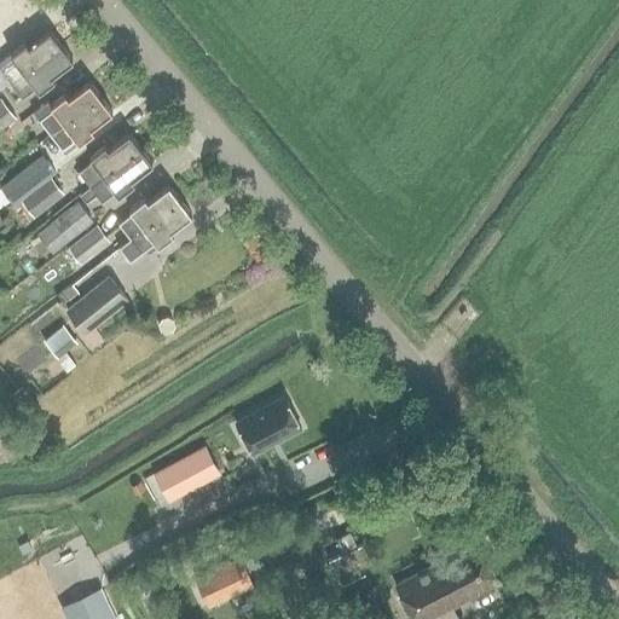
[(0,87),(9,81),(10,84),(61,45),(50,30),(28,46),(25,42),(10,55),(0,62),(0,87)]
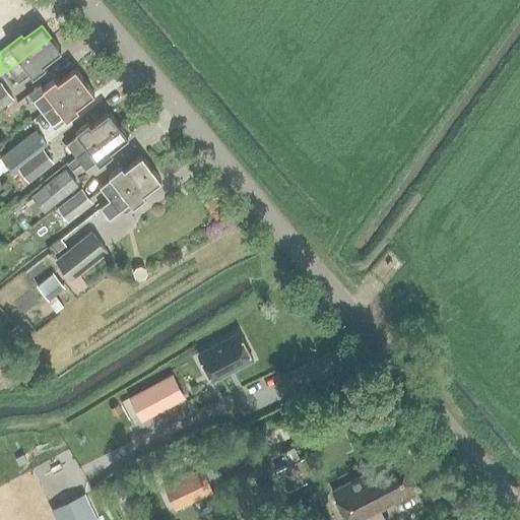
[(51,38),(8,70),(18,82),(29,74),(33,77),(45,67),(43,64),(61,51),(51,38)]
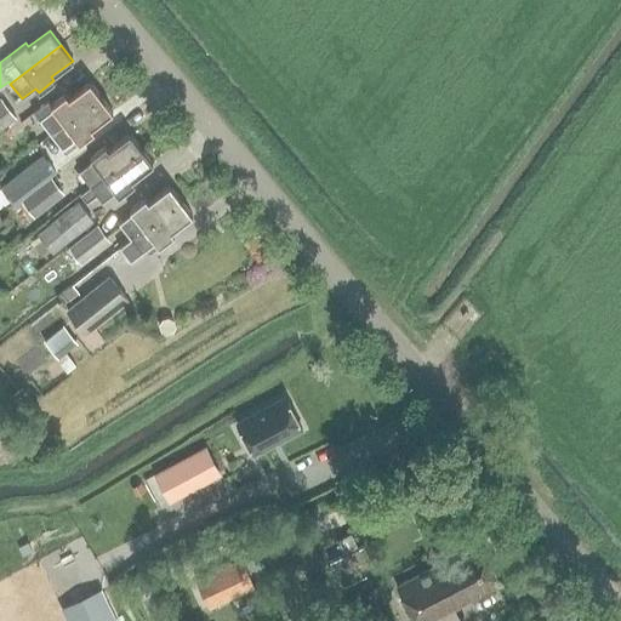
[(50,136),(101,97),(89,83),(68,98),(66,95),(51,106),(47,102),(33,113),(50,136)]
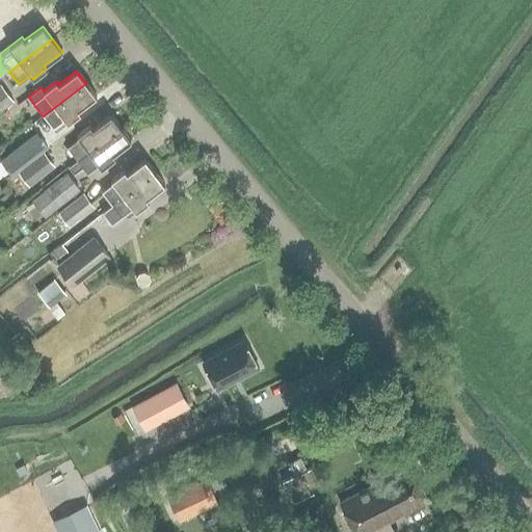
[(86,83),(43,116),(53,129),(59,124),(61,127),(80,113),(78,110),(96,96),(86,83)]
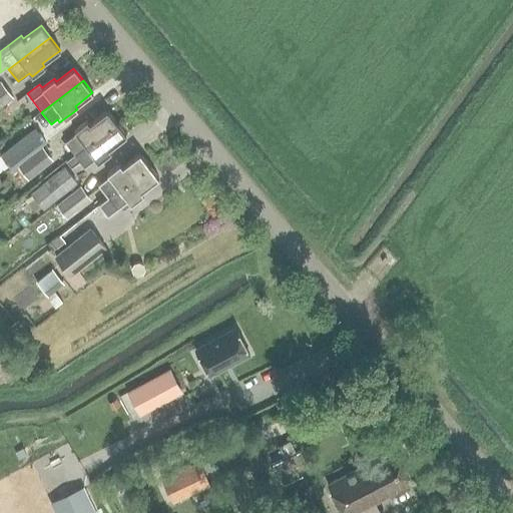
[(0,82),(0,107),(12,98),(0,82)]
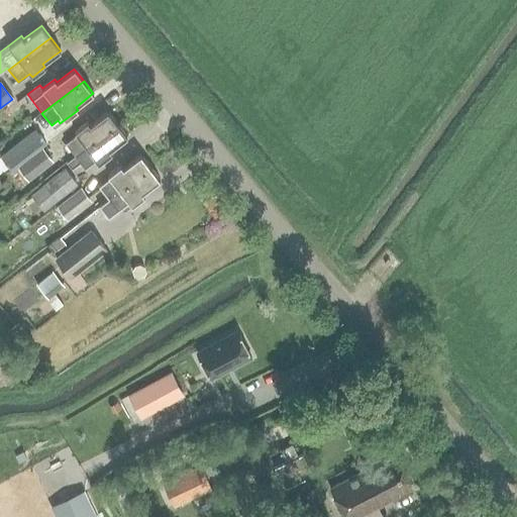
[(75,157),(117,124),(107,111),(90,125),(87,122),(75,132),(77,135),(66,143),(75,157)]
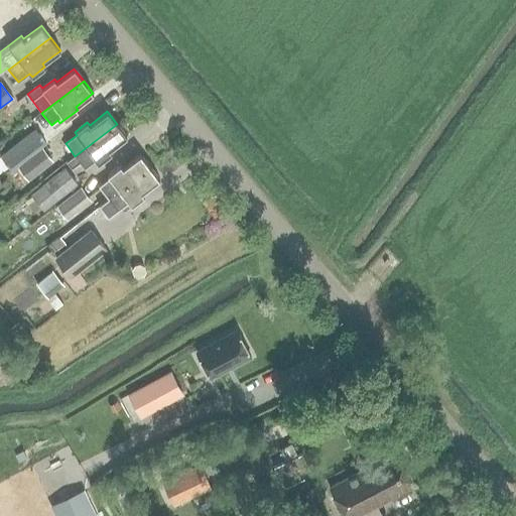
[(117,124),(75,156),(67,162),(72,168),(80,162),(85,168),(96,159),(98,162),(111,153),(109,150),(126,136),(117,124)]
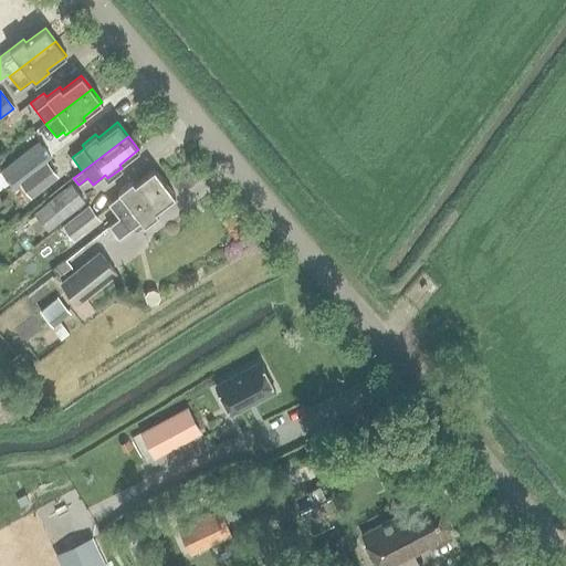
[(0,171),(12,187),(50,157),(39,143),(0,171)]
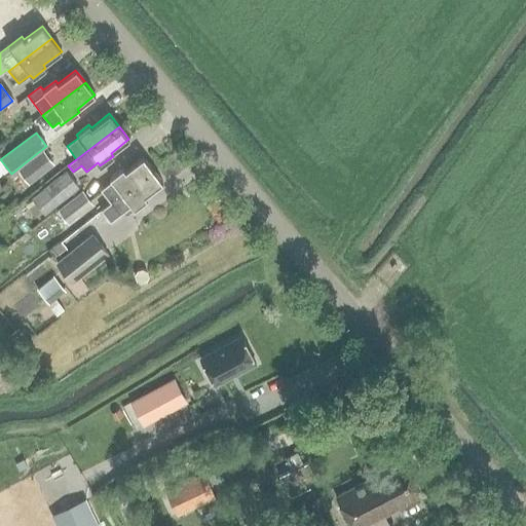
[(19,170),(30,184),(54,165),(43,151),(19,170)]
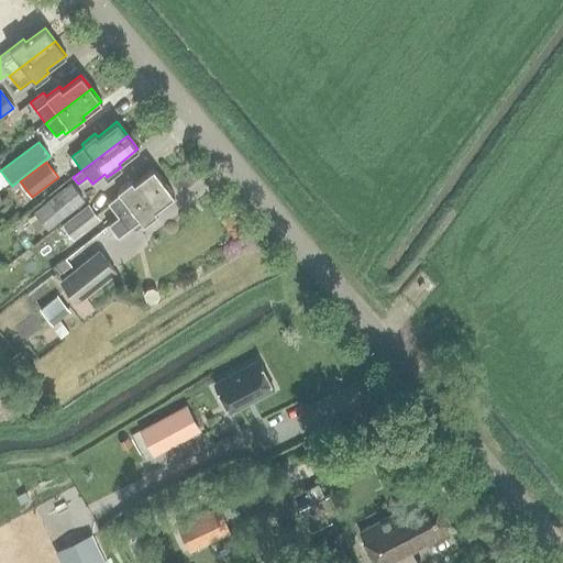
[(118,217),(164,181),(153,168),(134,184),(131,180),(118,190),(120,194),(107,203),(118,217)]
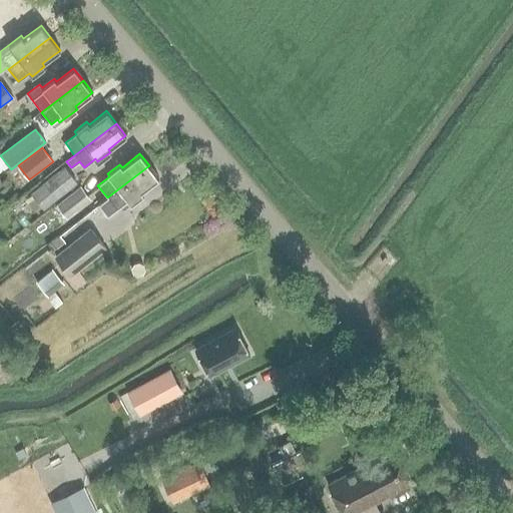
[(158,178),(149,165),(107,197),(98,204),(107,217),(122,205),(125,208),(143,194),(141,191),(158,178)]
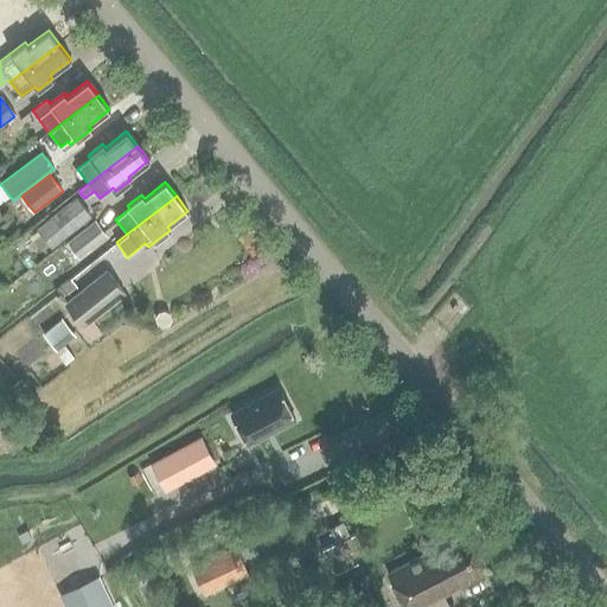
[(89,217),(76,199),(37,229),(51,247),(89,217)]
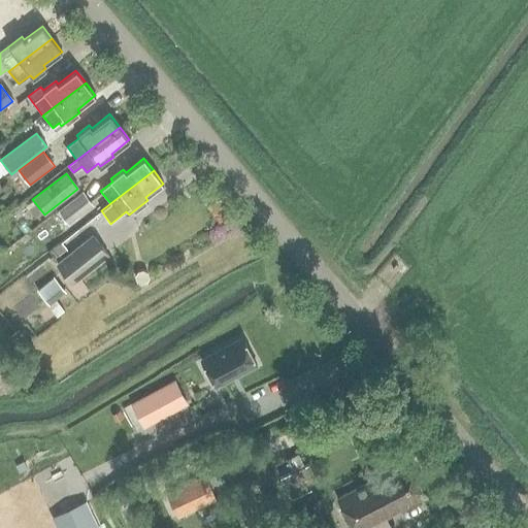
[(58,211),(69,226),(94,206),(83,192),(58,211)]
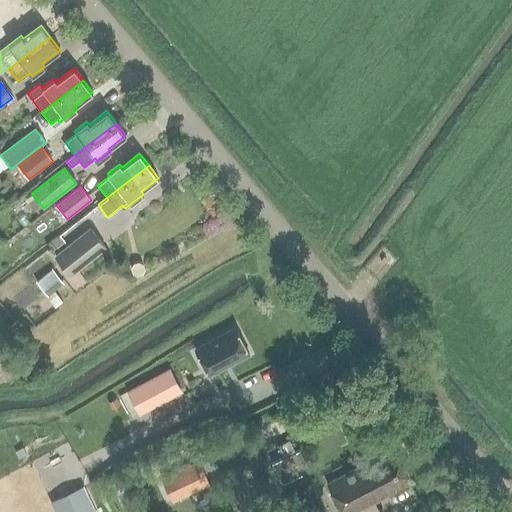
[(54,255),(70,276),(106,247),(90,226),(54,255)]
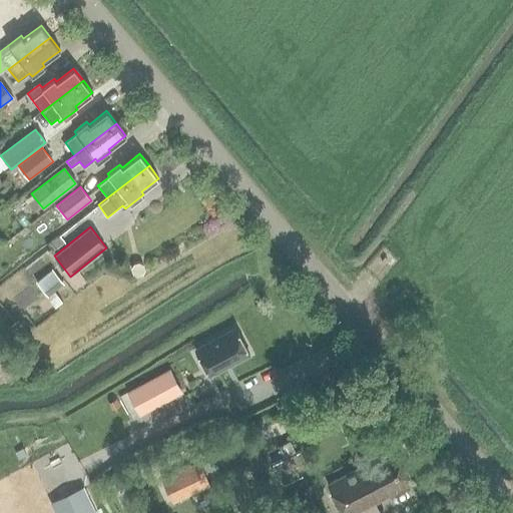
[(48,244),(53,252),(65,243),(60,235),(48,244)]
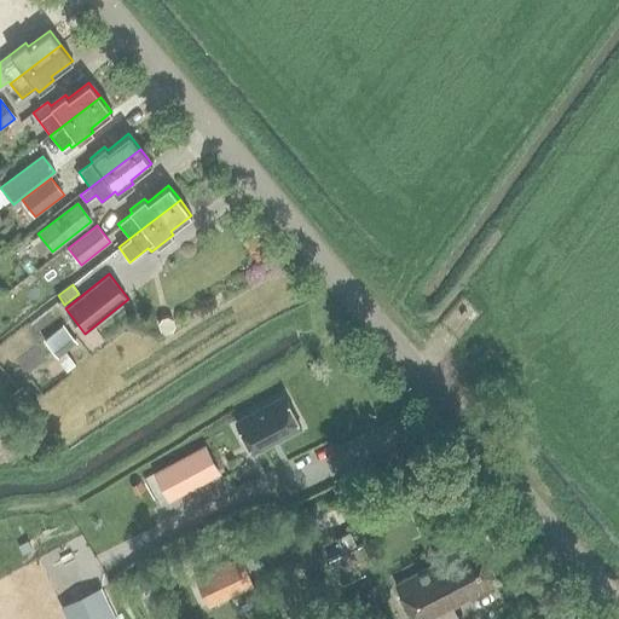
[(167,316),(161,318),(158,324),(161,330),(167,333),(173,330),(175,324),(173,319),(167,316)]
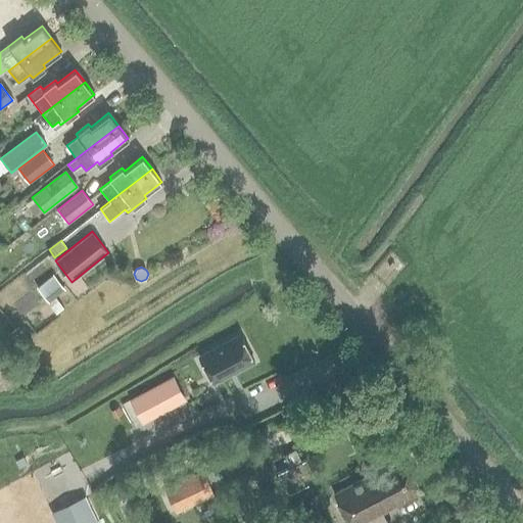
[(49,302),(55,297),(65,289),(53,274),(37,287),(49,302)]
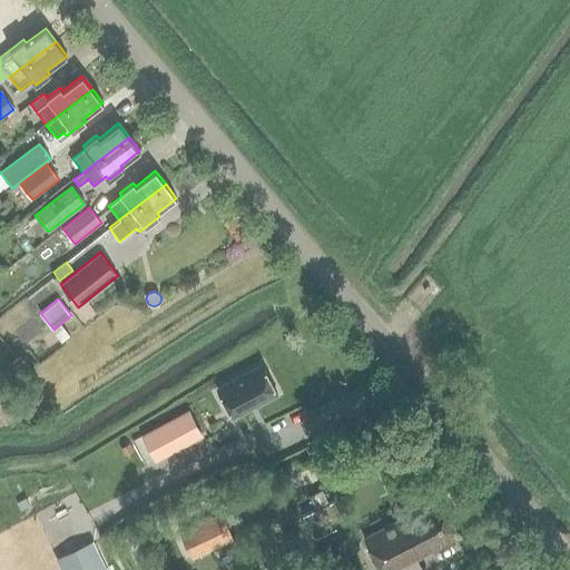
[(70,336),(60,324),(53,330),(62,342),(70,336)]
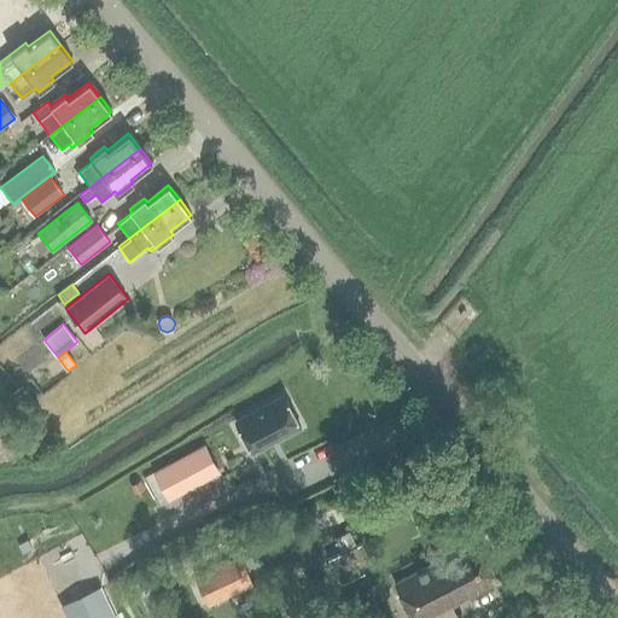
[(284,396),(235,421),(254,454),(301,427),(284,396)]
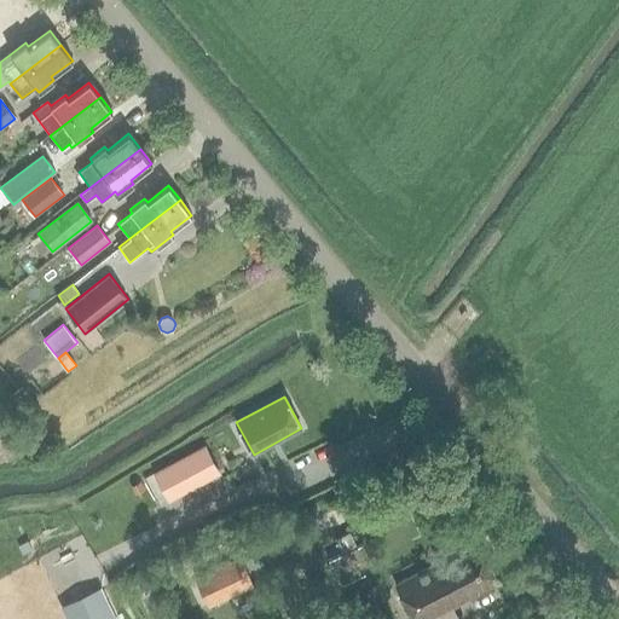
[(206,446),(154,474),(167,497),(218,470),(206,446)]
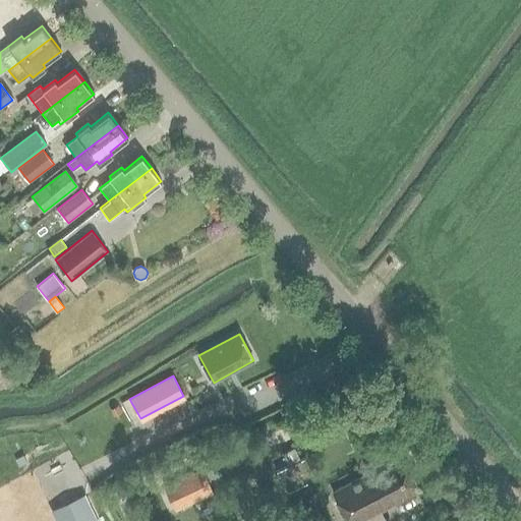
[(118,405),(110,409),(115,418),(123,414),(118,405)]
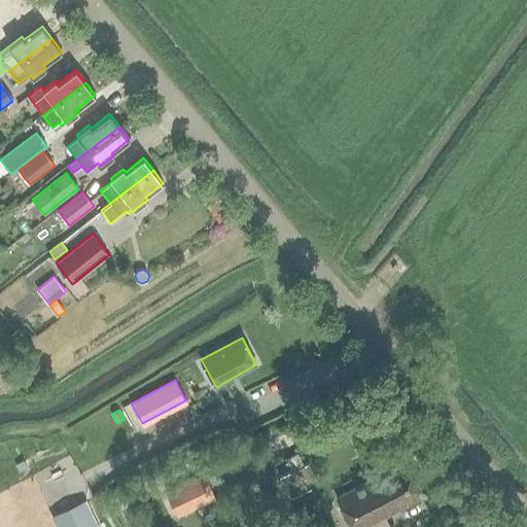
[(24,461),(15,465),(20,472),(28,468),(24,461)]
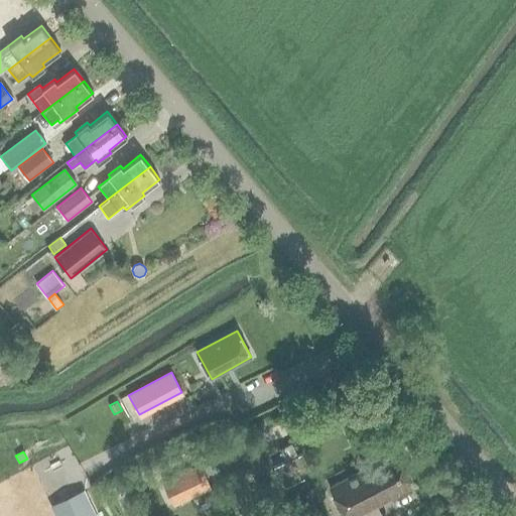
[(416,485),(399,452),(329,487),(343,515),(382,515),(377,505),(416,485)]
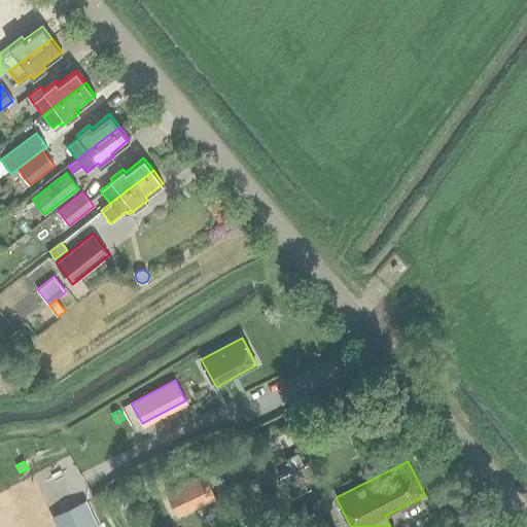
[(280,478),(290,498),(318,485),(309,463),(280,478)]
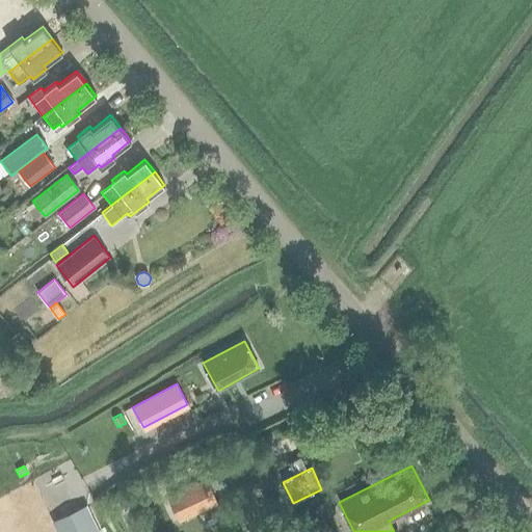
[(178,521),(217,502),(206,478),(166,497),(178,521)]
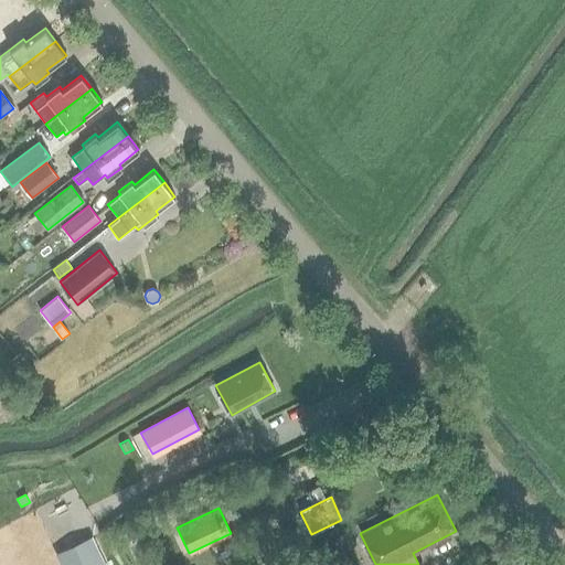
[(106,564),(93,536),(55,554),(61,564),(106,564)]
